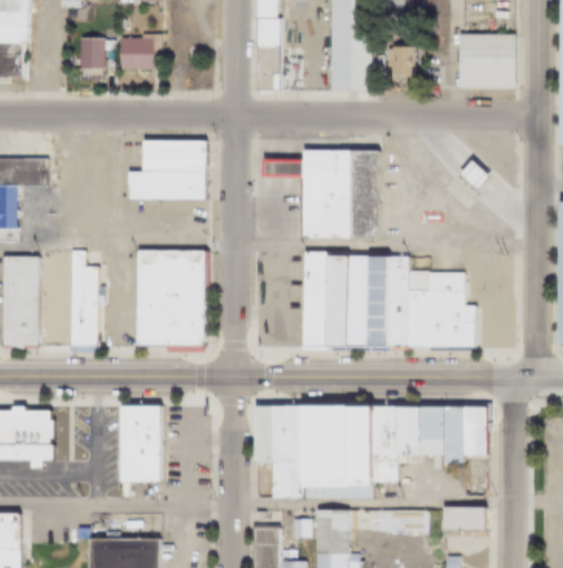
[(27,0),(27,42),(27,77),(0,77),(0,0),(27,0)]
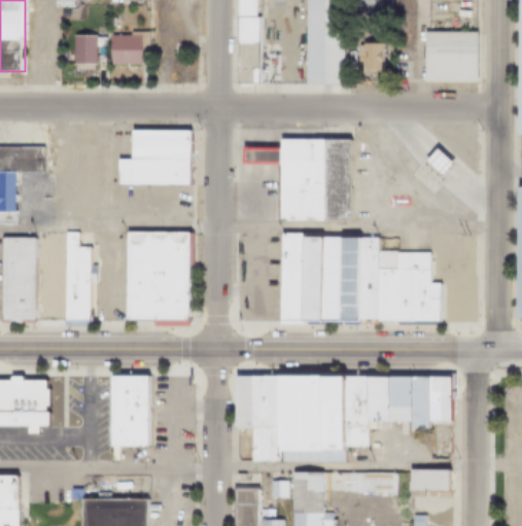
[(261,15),(261,41),(259,41),(259,83),(238,83),(238,41),(238,0),(259,0),(259,15),(261,15)]
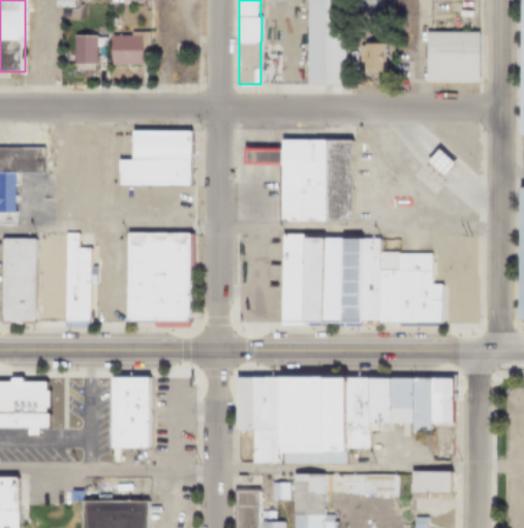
[(346,0),(346,83),(308,83),(308,0),(346,0)]
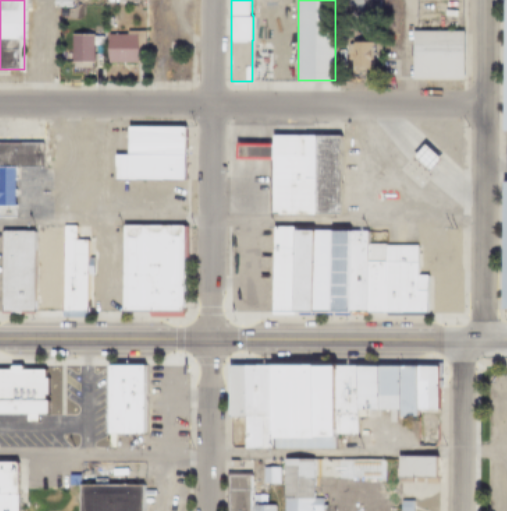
[(364,0),(364,13),(351,13),(351,0),(364,0)]
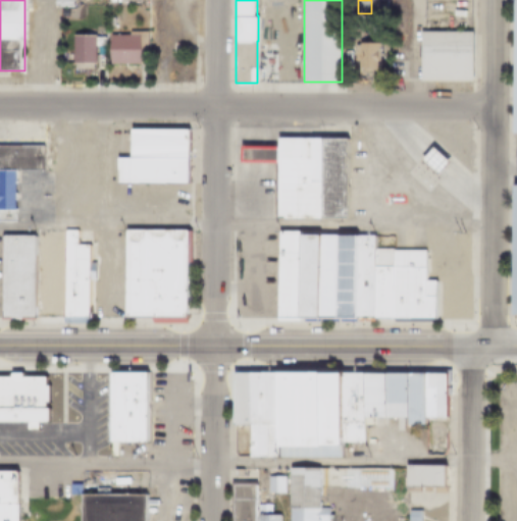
[(130,35),(131,31),(149,31),(148,63),(135,63),(135,64),(110,63),(110,35),(130,35)]
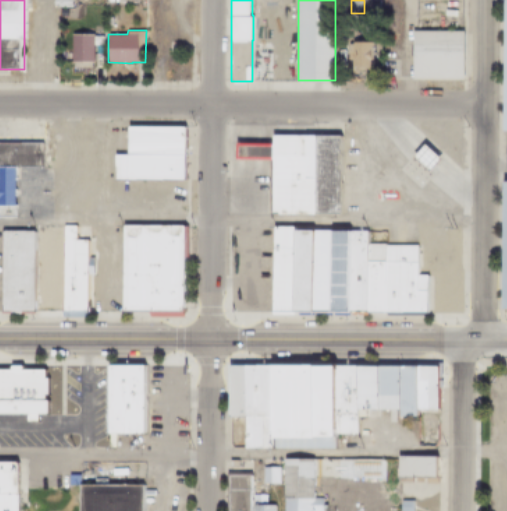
[(413,30),(464,30),(464,78),(413,78),(413,30)]
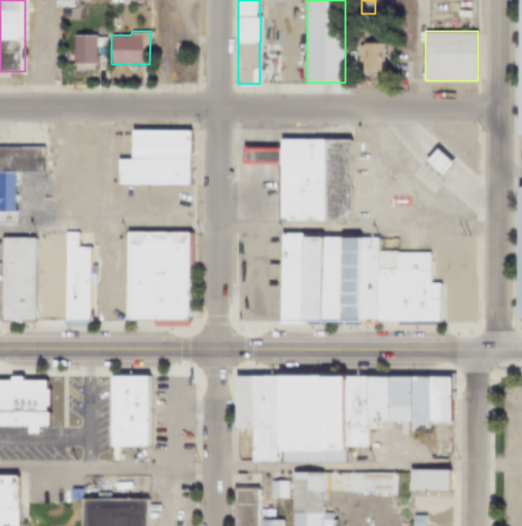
[(107,36),(107,46),(97,46),(97,68),(74,68),(74,34),(97,34),(97,36),(107,36)]
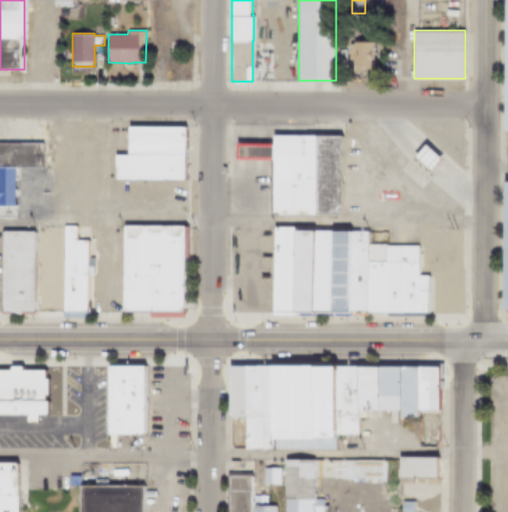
[(353,44),(353,41),(374,41),(374,67),(353,67),(353,58),(348,58),(348,43),(353,44)]
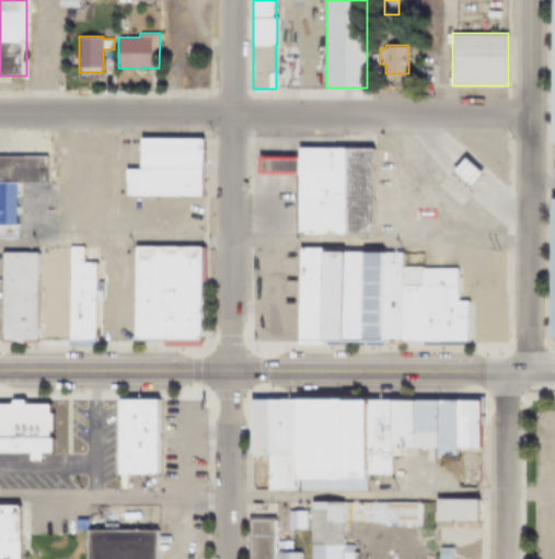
[(300,46),(300,89),(281,89),(281,46),(300,46)]
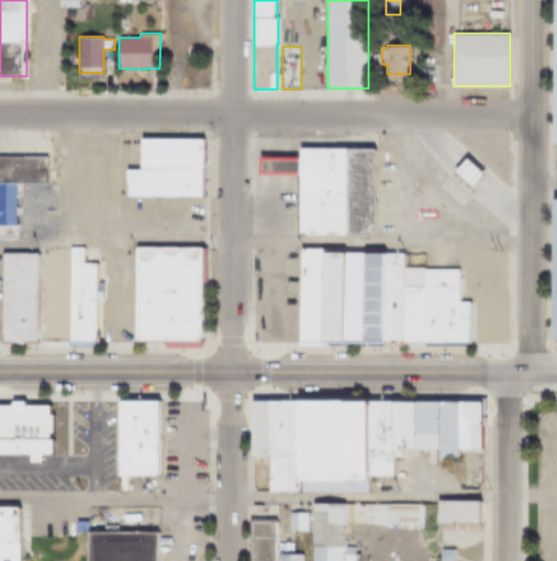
[(127,195),(127,169),(140,169),(141,137),(203,138),(203,169),(205,169),(205,197),(127,195)]
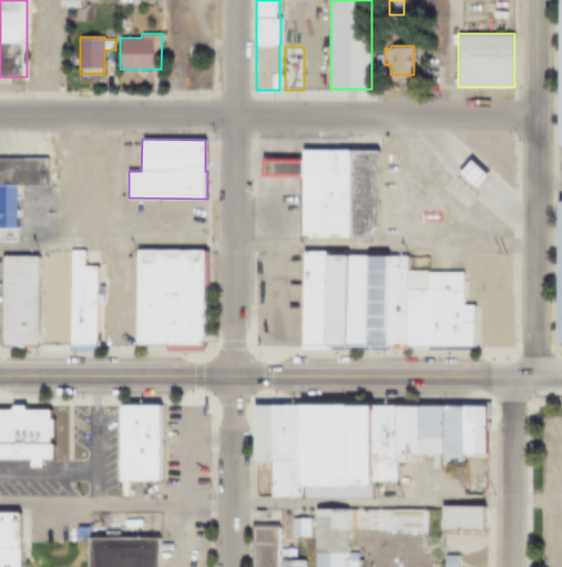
[(378,151),(378,236),(302,236),(302,175),(292,175),(277,175),(266,175),(263,175),(263,158),(266,158),(277,158),(292,158),(302,158),(302,151),(378,151)]
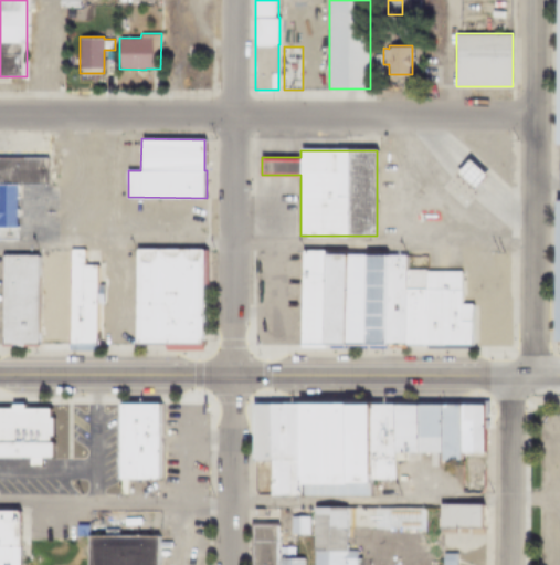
[(18,185),(18,198),(18,203),(18,219),(18,227),(0,227),(0,157),(2,157),(2,154),(20,154),(20,157),(48,157),(49,185),(18,185)]
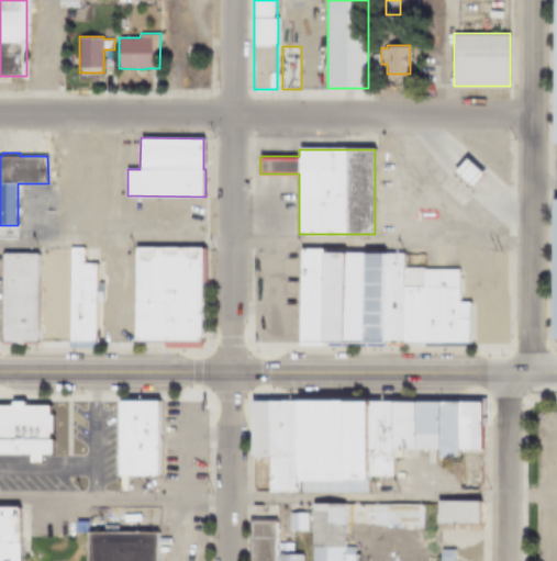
[(467,156),(485,172),(482,175),(475,183),(472,186),(454,169),(456,168),(464,158),(467,156)]
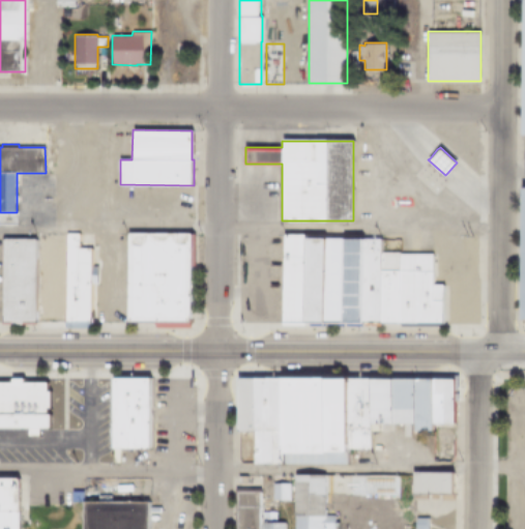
[(2,238),(35,238),(35,232),(81,232),(81,247),(91,247),(91,267),(98,267),(97,283),(91,283),(91,321),(3,321),(2,238)]
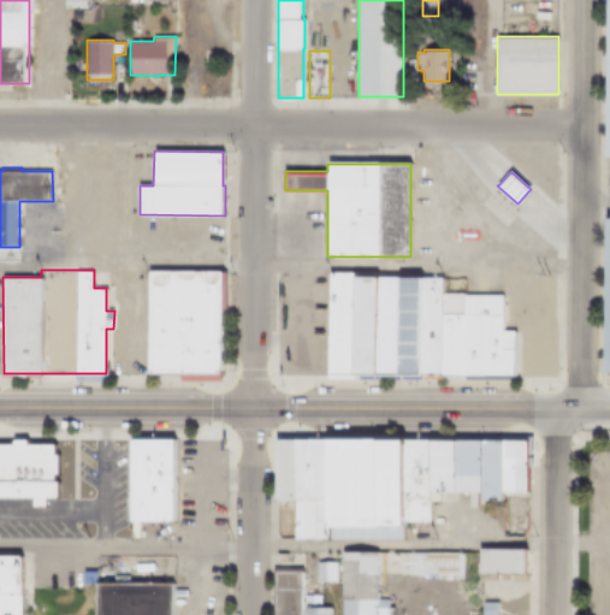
[(221,308),(220,362),(221,362),(221,380),(181,380),(181,374),(149,374),(149,270),(221,271),(229,271),(229,308),(221,308)]
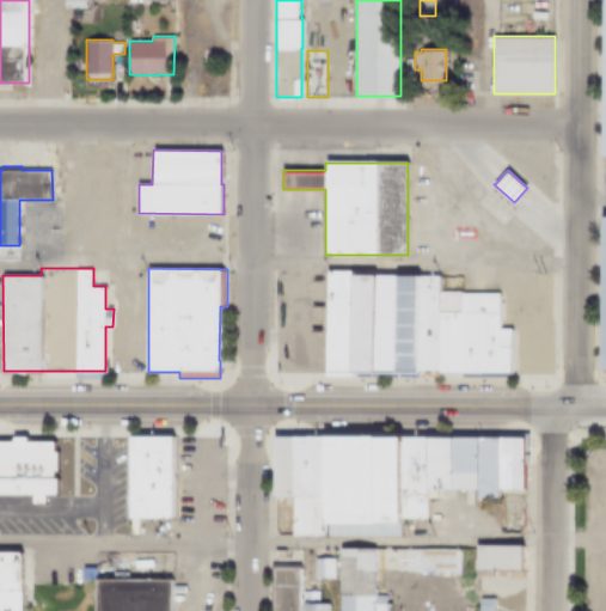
[(501,293),(501,328),(513,328),(513,372),(490,372),(439,372),(328,371),(329,274),(441,275),(440,292),(501,293)]
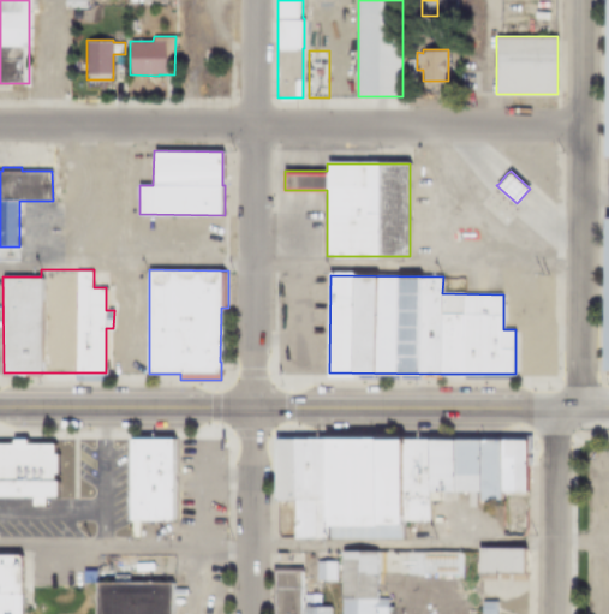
[(55,471),(55,480),(57,480),(57,494),(48,494),(48,504),(48,506),(33,506),(33,504),(33,494),(0,494),(0,443),(13,443),(13,437),(27,437),(27,443),(55,443),(55,453),(58,453),(58,471),(55,471)]
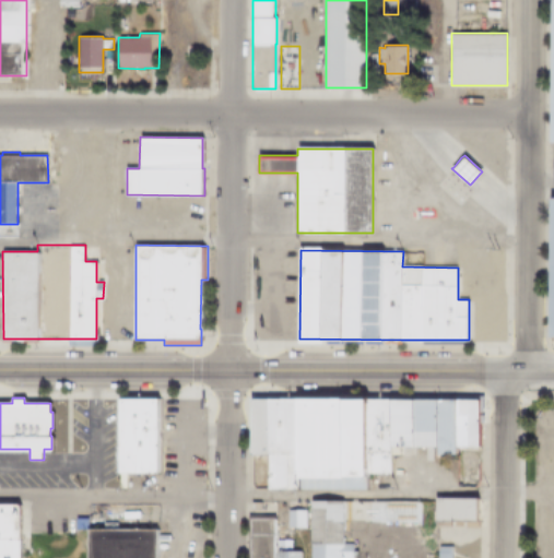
[(134,473),(134,488),(120,488),(120,473),(117,473),(117,398),(162,398),(161,473),(134,473)]
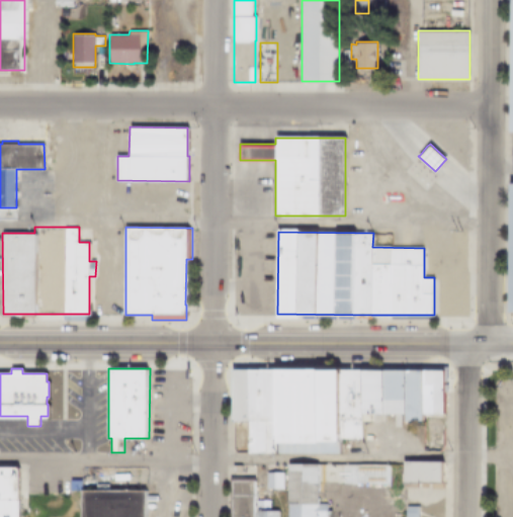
[(363,368),(443,369),(443,414),(424,414),(424,421),(404,421),(404,414),(385,414),(385,422),(363,422),(363,438),(340,438),(340,453),(248,452),(248,422),(232,422),(232,368),(248,368),(340,368),(363,368)]
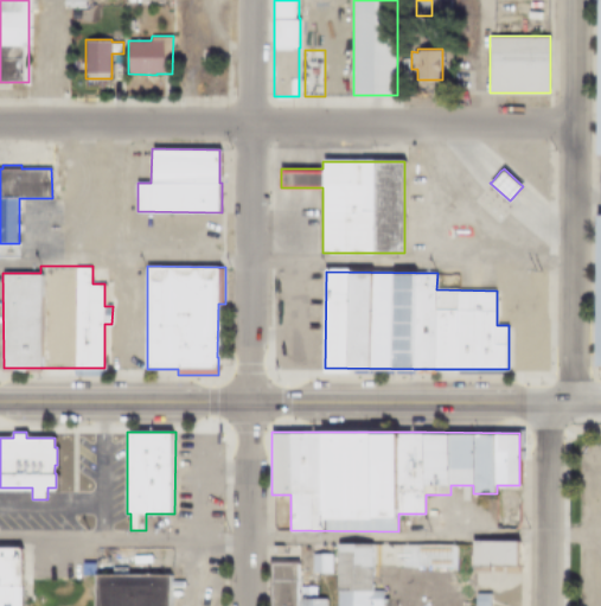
[(473,540),(518,540),(518,565),(473,565),(473,540)]
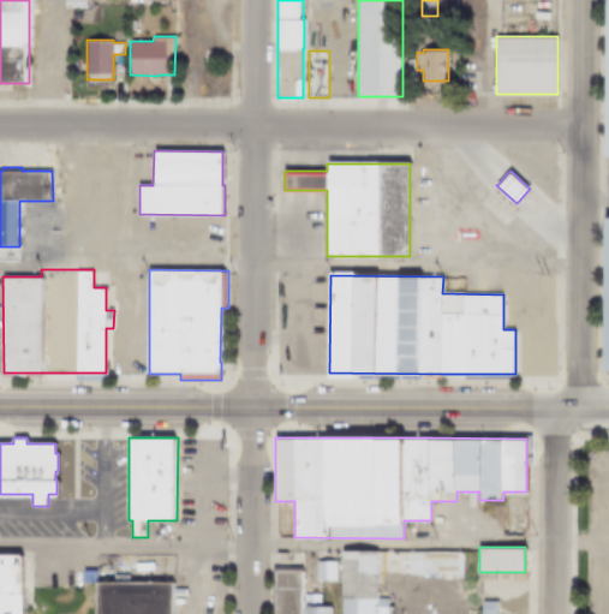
[(341,613),(342,550),(378,550),(378,598),(388,598),(388,613),(341,613)]
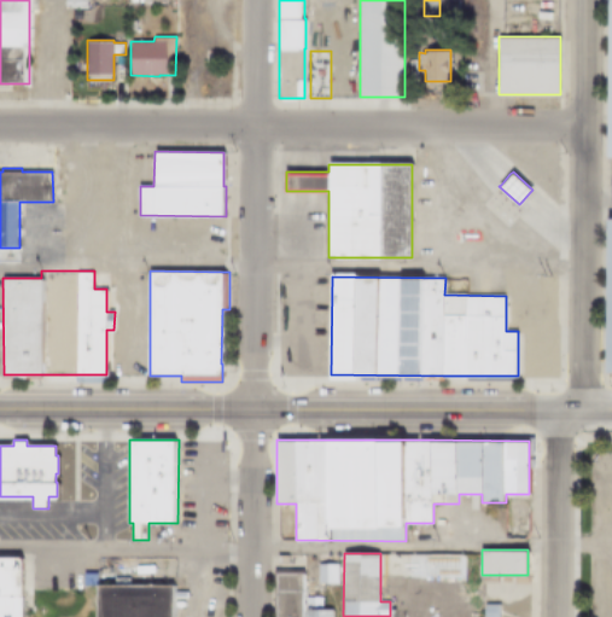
[(0,616),(0,557),(23,557),(23,616),(0,616)]
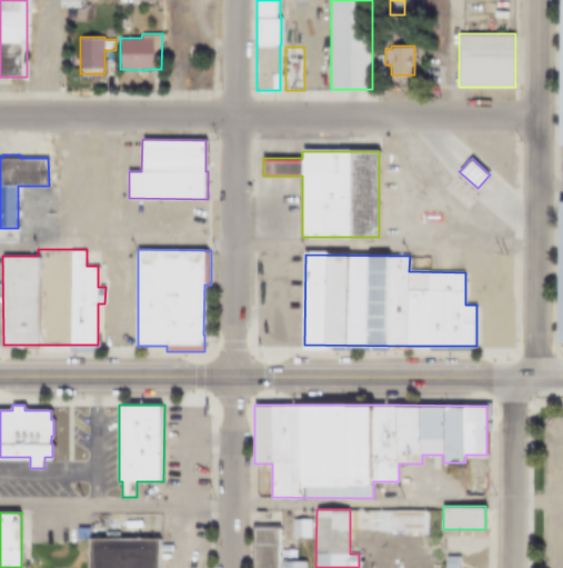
[(293,517),(312,517),(312,537),(293,537),(293,517)]
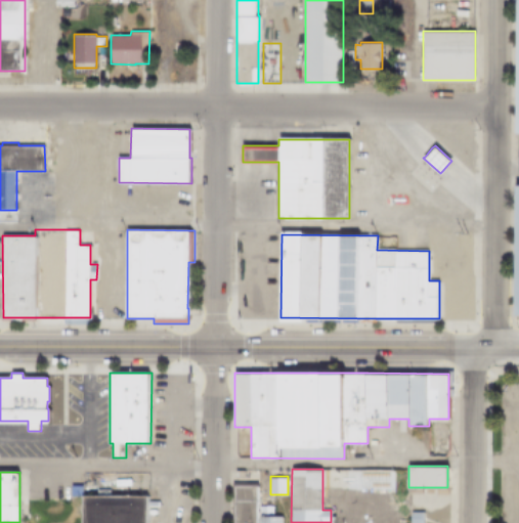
[(72,485),(83,485),(83,494),(72,494),(72,485)]
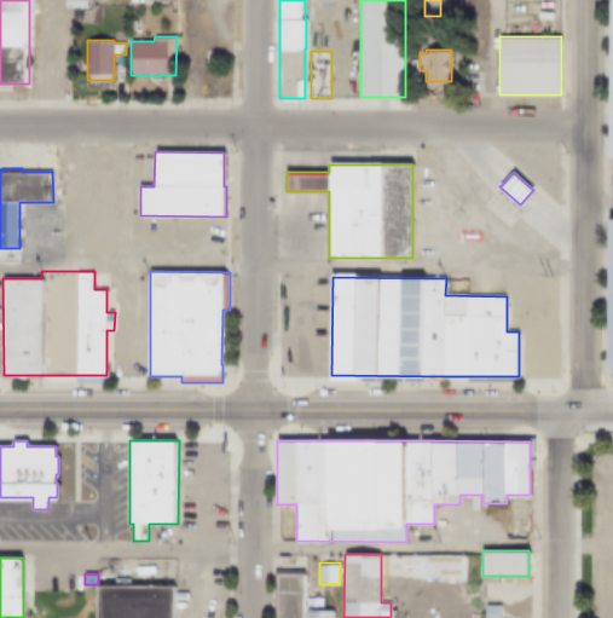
[(277,617),(277,575),(305,575),(305,610),(335,610),(335,617),(277,617)]
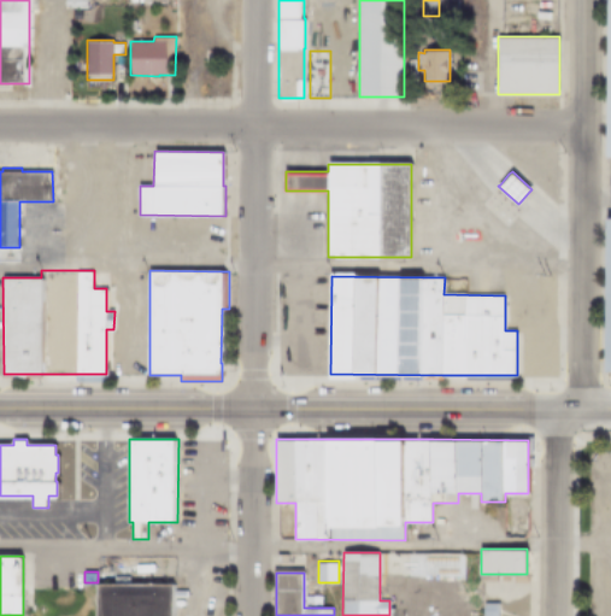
[(97,615),(97,582),(176,584),(176,615),(97,615)]
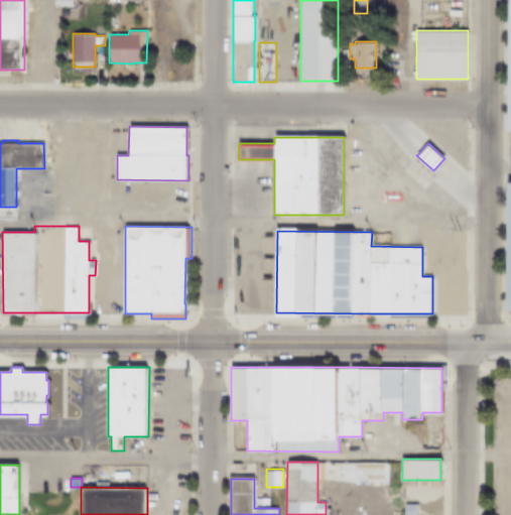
[(404,514),(404,504),(418,504),(418,514),(404,514)]
